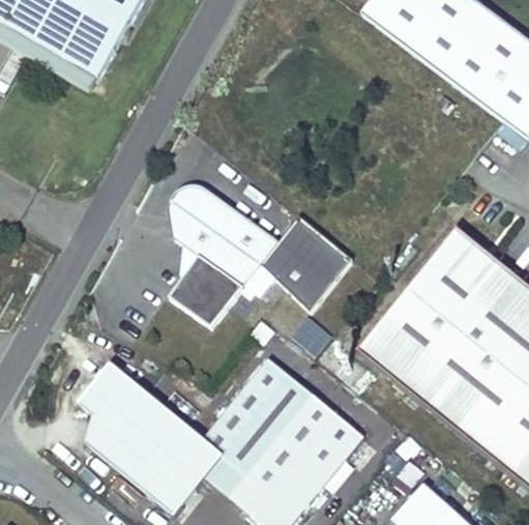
[(0,0),(0,38),(124,111),(188,0),(0,0)]
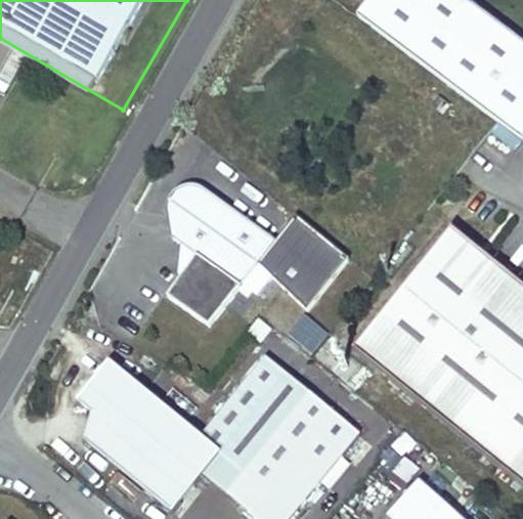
[(441,82),(521,139),(522,136),(522,45),(461,0),(361,0),(352,11),(441,82)]
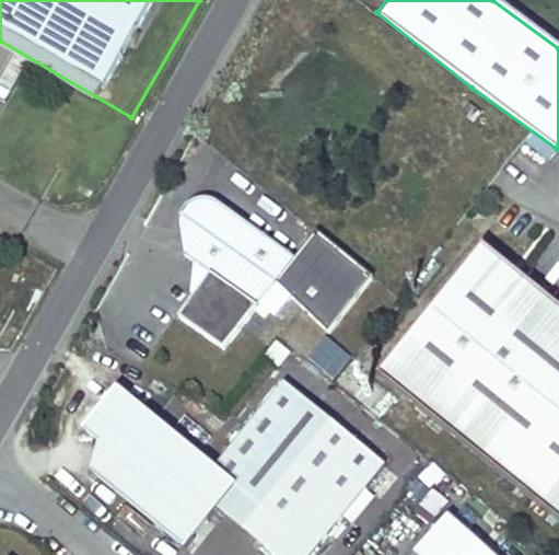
[(222,348),(271,284),(326,328),(371,274),(315,228),(292,255),(217,198),(210,196),(204,195),(199,196),(193,197),(188,198),(185,200),(181,205),(176,212),(175,221),(174,228),(176,235),(177,239),(178,242),(181,245),(213,270),(181,316),(222,348)]
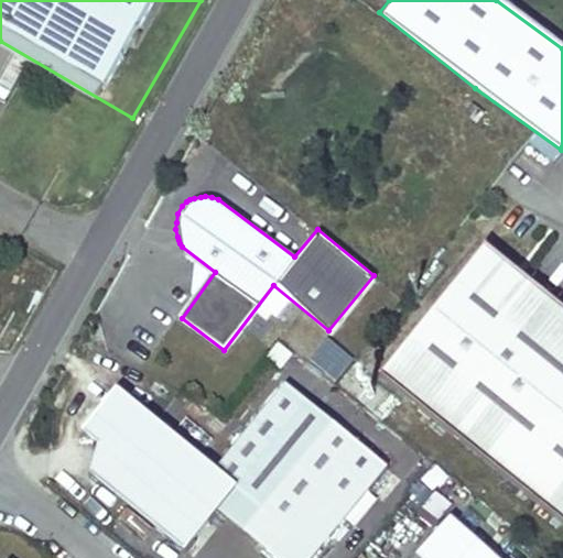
[(562,521),(562,301),(487,238),(379,367),(562,521)]
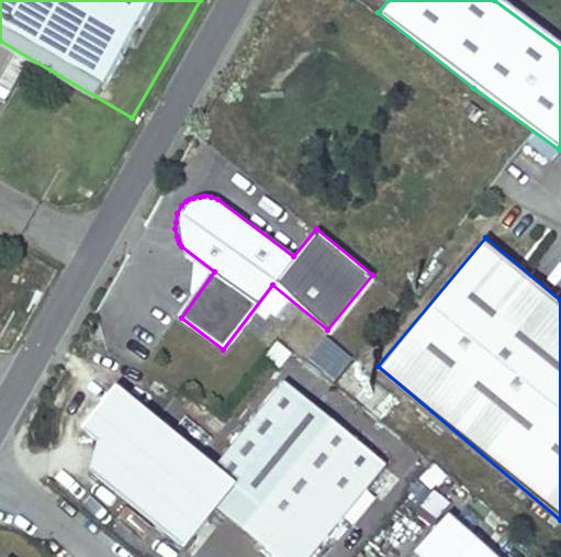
[(327,334),(309,357),(333,378),(351,355),(327,334)]
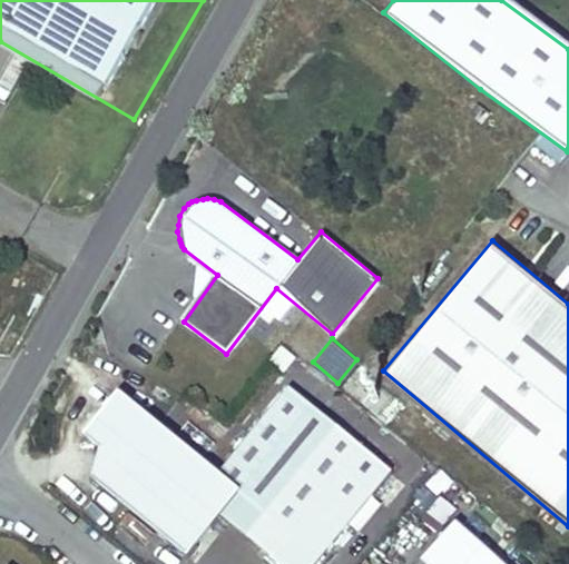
[(273,554),(284,563),(314,563),(393,471),(290,384),(217,470),(237,487),(242,491),(290,534),(273,554)]
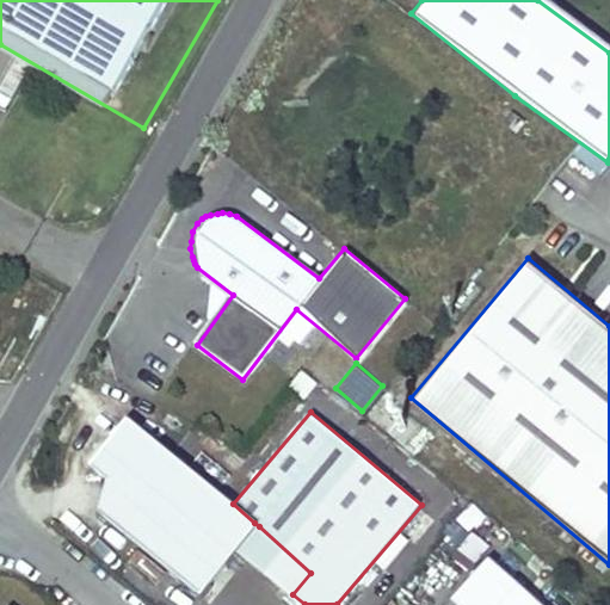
[(254,523),(125,414),(85,461),(103,475),(96,508),(199,596),(254,523)]
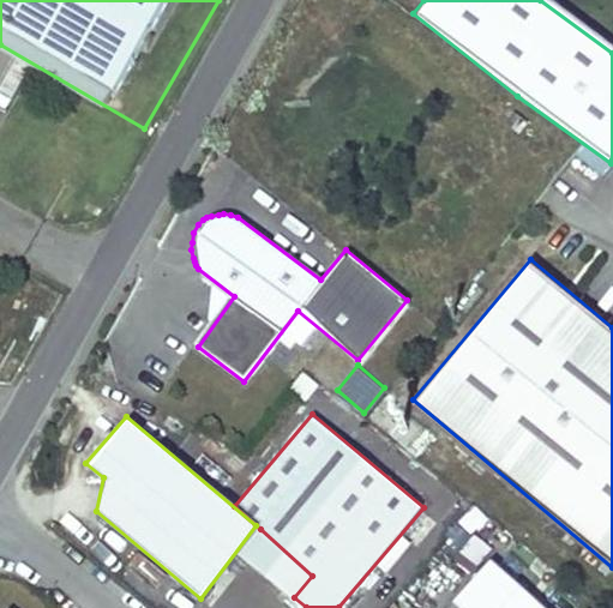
[(239,552),(294,597),(312,576),(260,529),(239,552)]
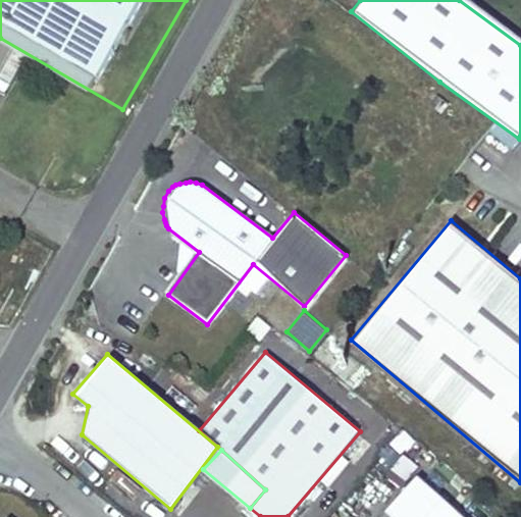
[(385,516),(458,516),(417,481),(385,516)]
